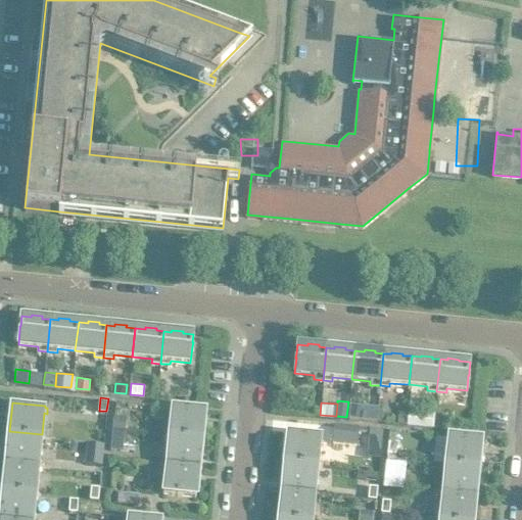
[(348,417),(359,418),(360,404),(350,403),(348,417)]
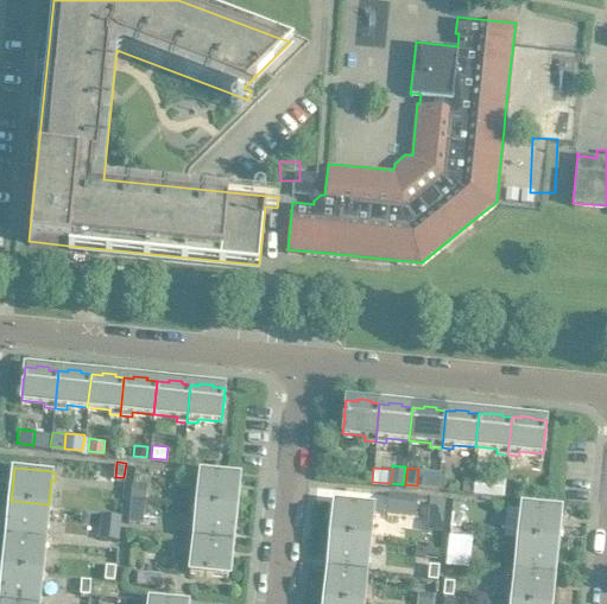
[(459,468),(457,483),(489,484),(491,469),(459,468)]
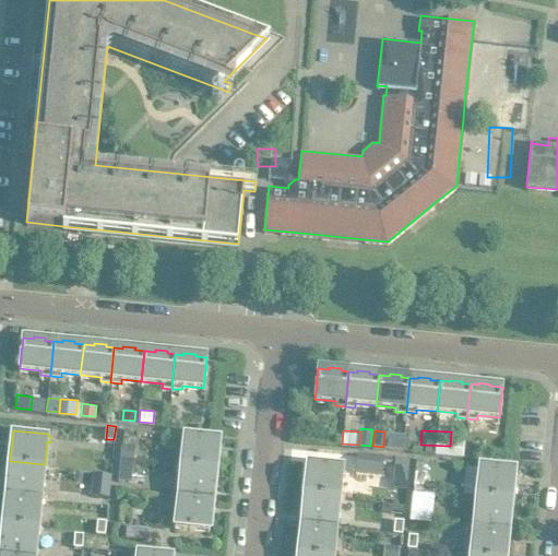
[(215,468),(218,436),(183,433),(183,434),(181,434),(180,439),(183,440),(181,464),(215,468)]
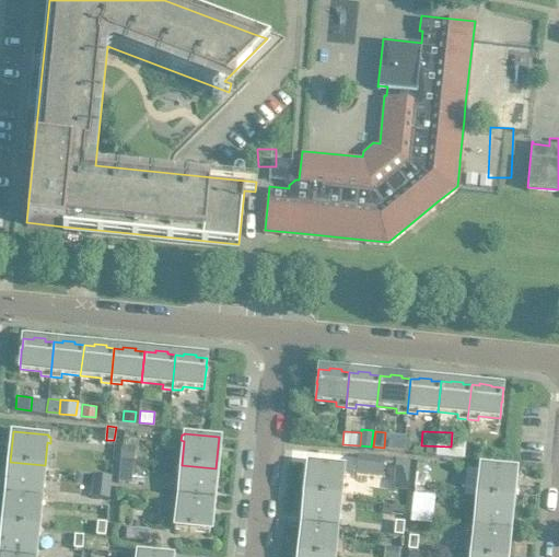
[(120,459),(134,460),(135,443),(121,442),(120,459)]
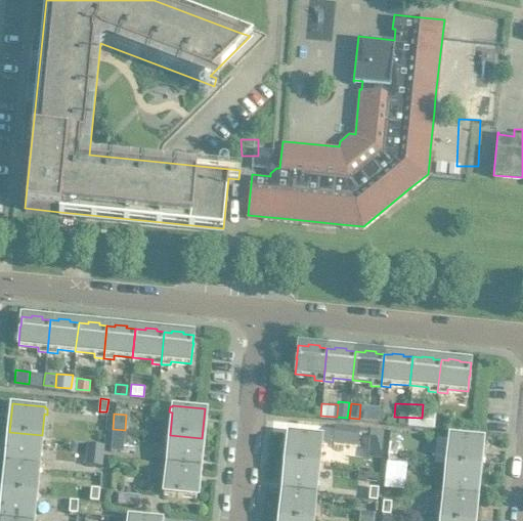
[(361,426),(337,423),(335,440),(359,442),(361,426)]
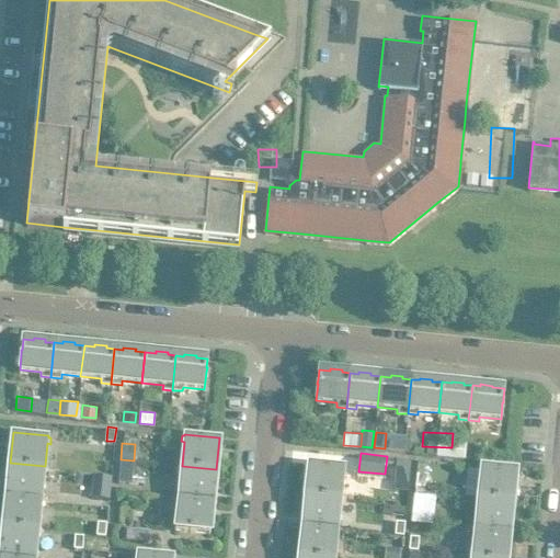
[(397,456),(395,473),(410,474),(411,458),(397,456)]
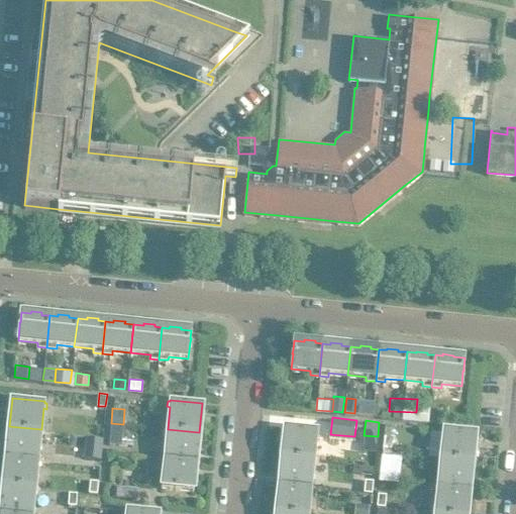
[(123,424),(110,423),(108,442),(121,444),(123,424)]
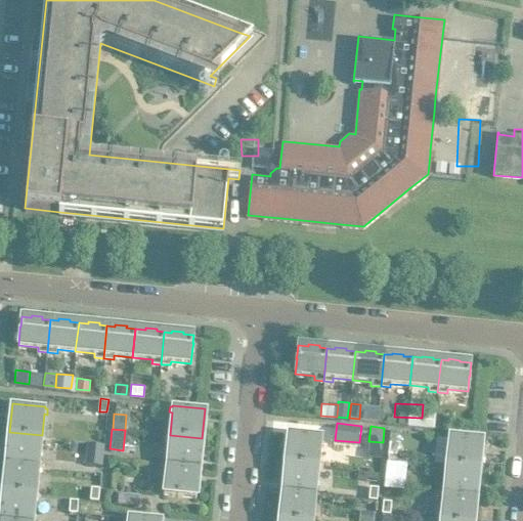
[(286,461),(318,464),(321,442),(323,442),(324,436),(321,436),(322,435),(289,431),(286,461)]
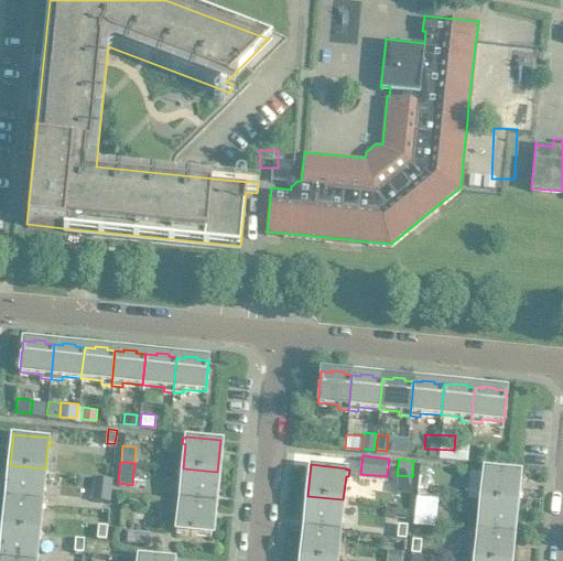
[(10,465),(7,496),(45,499),(45,494),(43,493),(45,468),(10,465)]
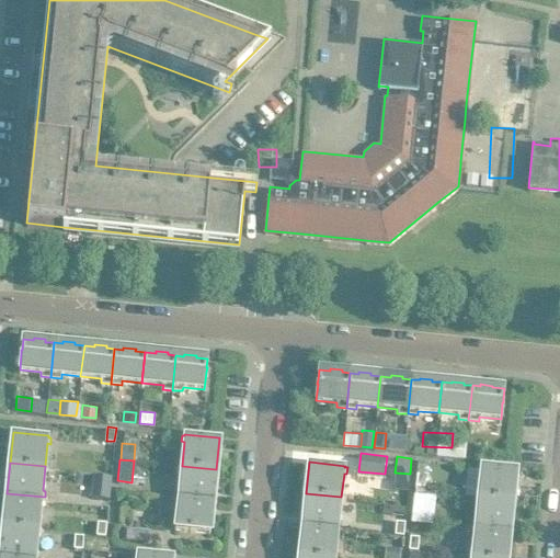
[(513,500),(516,468),(481,465),(481,466),(478,465),(477,471),(480,473),(478,496),(513,500)]
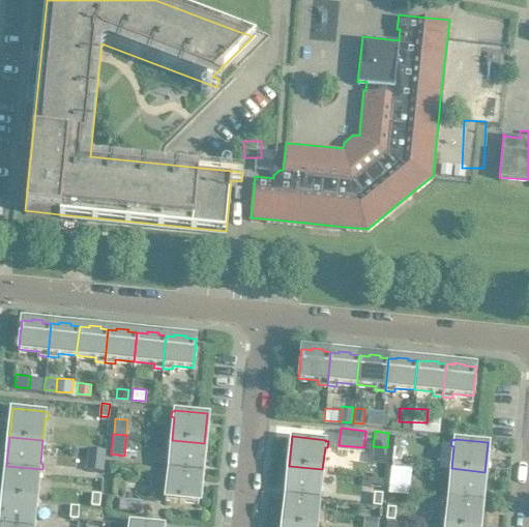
[(166,468),(201,472),(204,443),(172,440),(169,463),(167,462),(166,468)]
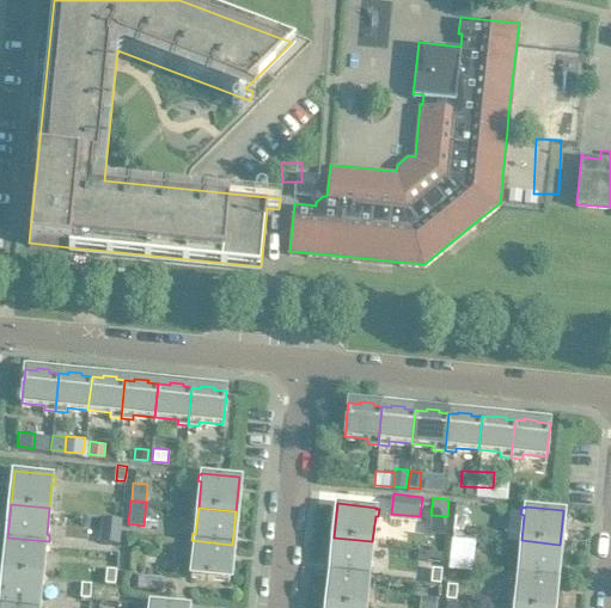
[(118,540),(121,517),(103,515),(102,539),(118,540)]
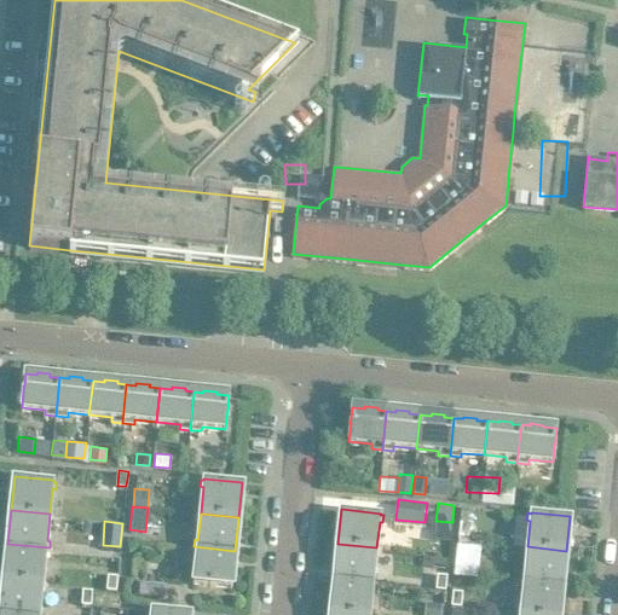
[(48,556),(50,547),(7,544),(5,578),(42,581),(46,556),(48,556)]
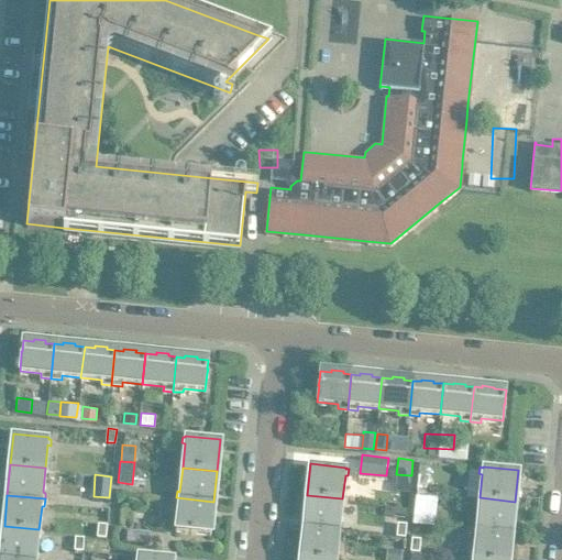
[(307,495),(305,526),(342,529),(343,523),(340,523),(342,498),(307,495)]
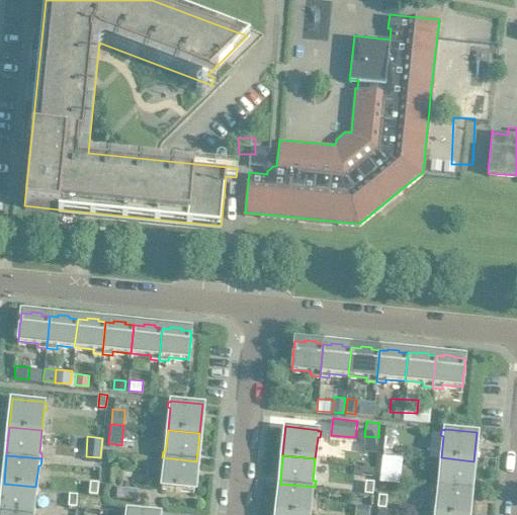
[(196,461),(162,457),(161,463),(164,464),(162,487),(175,488),(175,489),(180,489),(194,490),(196,461)]
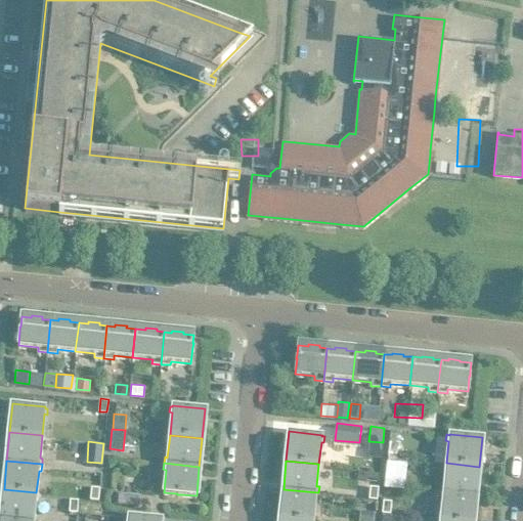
[(440,491),(476,495),(479,467),(446,463),(444,485),(441,485),(440,491)]
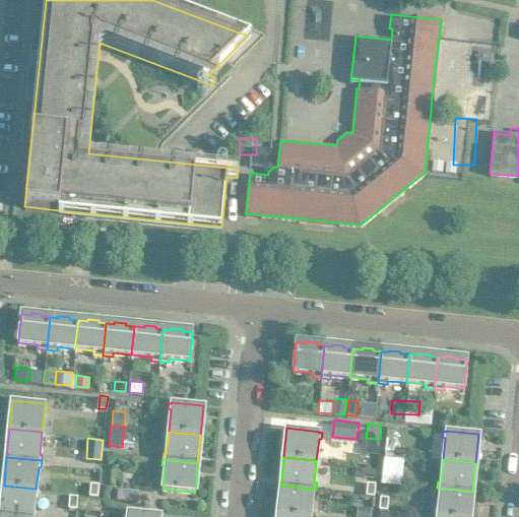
[(406,461),(405,471),(422,474),(423,463),(406,461)]
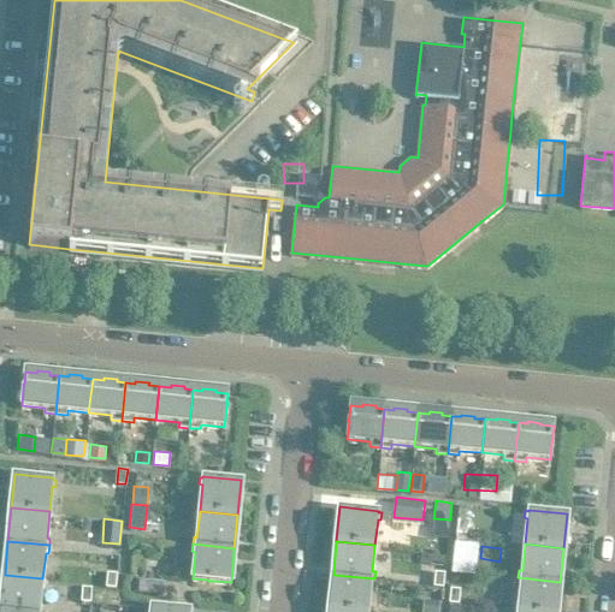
[(105,575),(104,563),(81,563),(81,576),(105,575)]
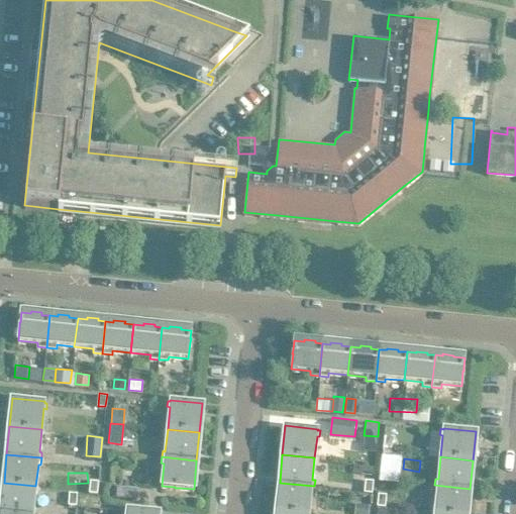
[(98,480),(90,479),(89,492),(97,493),(98,480)]
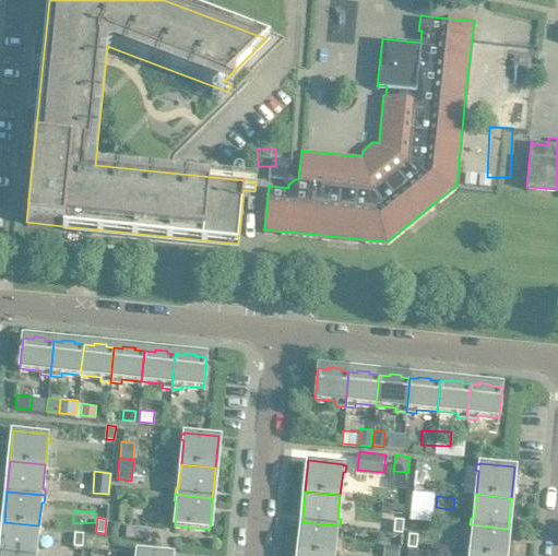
[(403,519),(394,518),(393,531),(402,532),(403,519)]
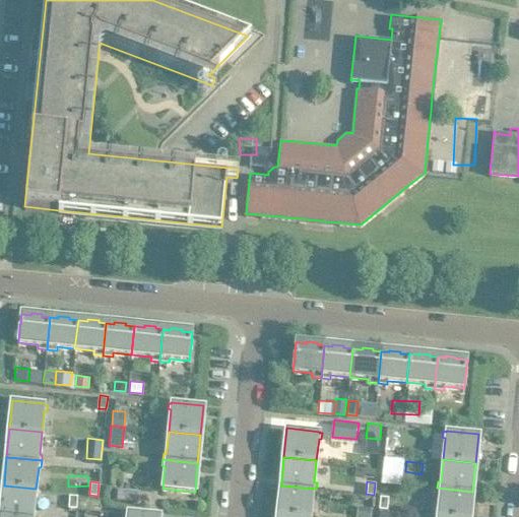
[(4,486),(1,514),(29,516),(36,516),(37,512),(34,511),(36,489),(4,486)]
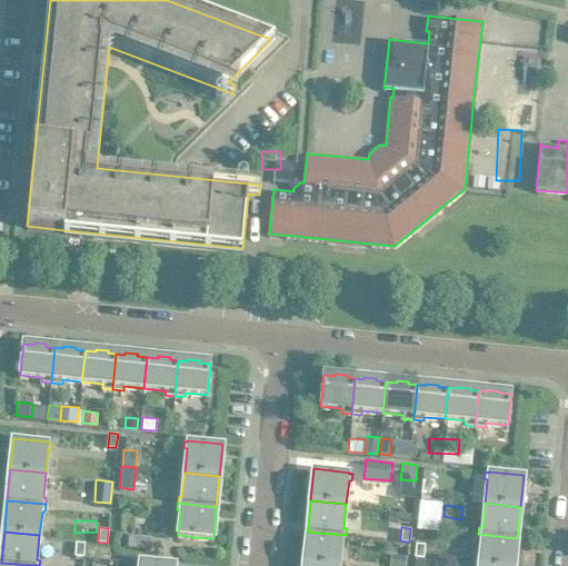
[(305,562),(340,565),(342,542),(345,543),(346,535),(308,532),(305,562)]
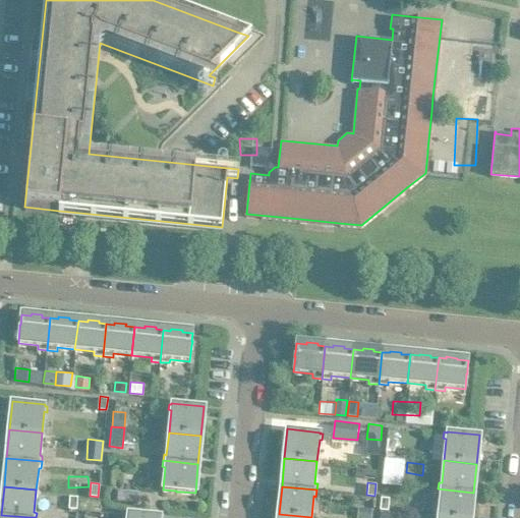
[(137,501),(138,491),(118,487),(117,499),(137,501)]
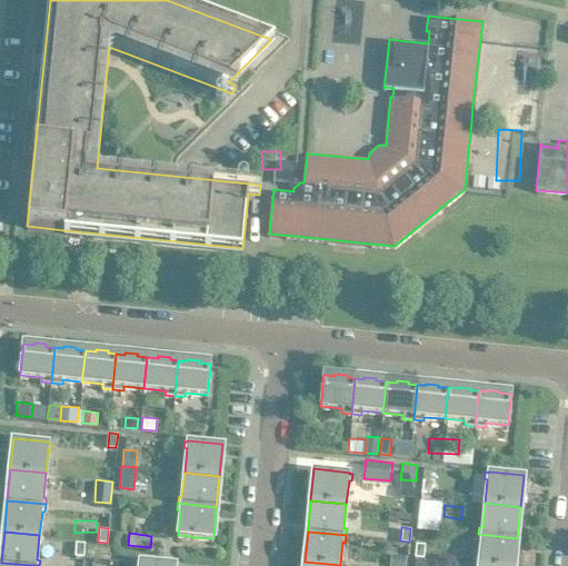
[(514,565),(517,538),(478,534),(478,540),(481,540),(479,565),(486,565),(514,565)]
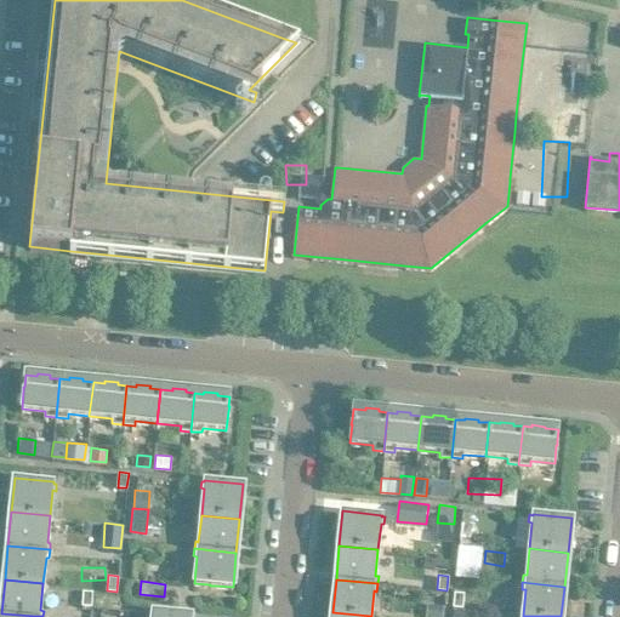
[(92,590),(83,589),(81,605),(91,605),(92,590)]
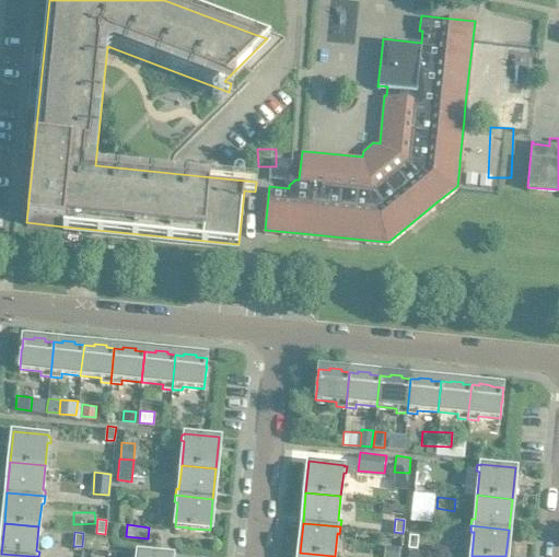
[(418,534),(409,534),(408,547),(417,548),(418,534)]
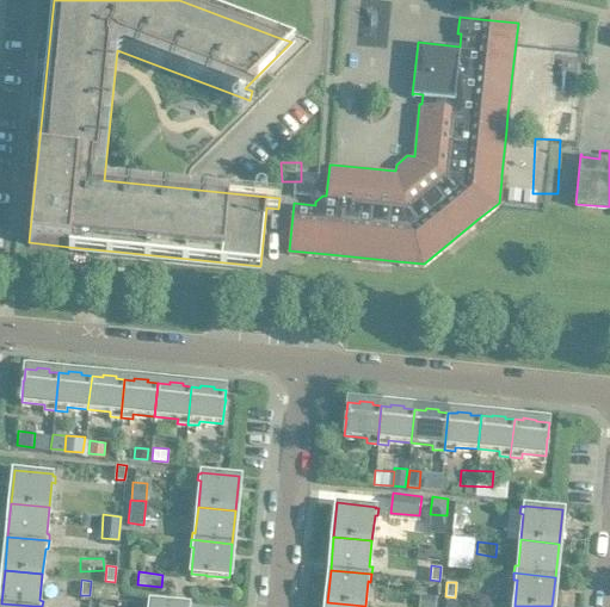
[(420,593),(418,606),(435,606),(437,594),(420,593)]
